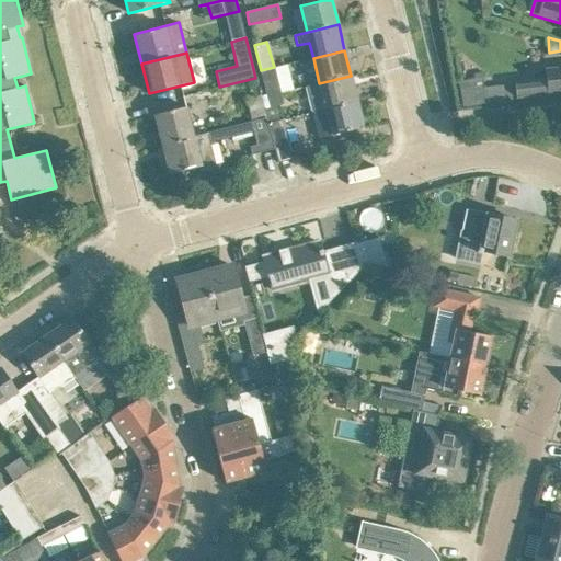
[(281,93),(274,67),(261,70),(267,93),(261,95),(262,98),(281,93)]
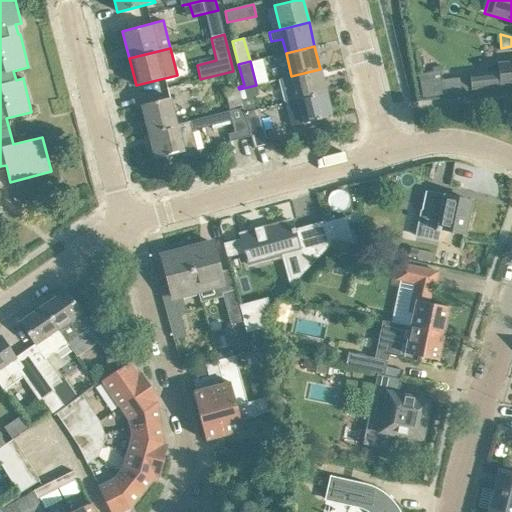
[(511,61),(497,63),(498,72),(470,75),(472,89),(511,84),(511,61)]
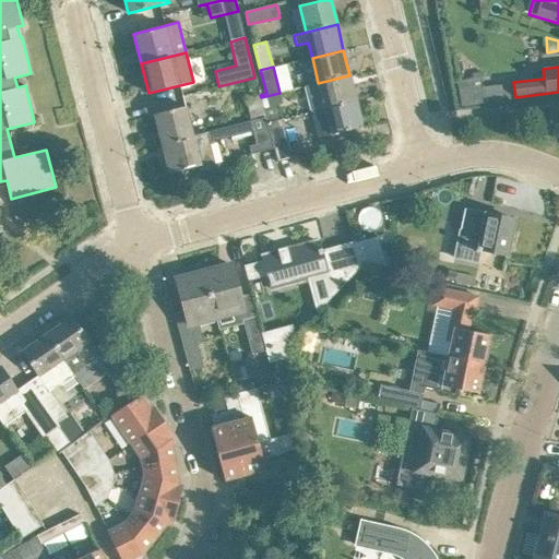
[(306,86),(312,111),(356,100),(349,75),(318,83),(306,86)]
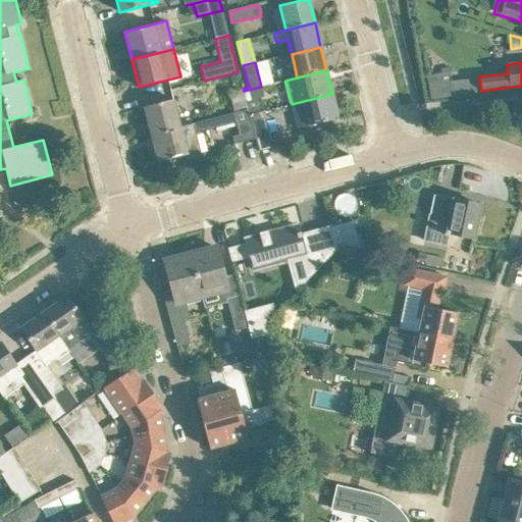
[(430,100),(452,97),(476,95),(475,77),(449,80),(447,71),(425,75),(430,100)]
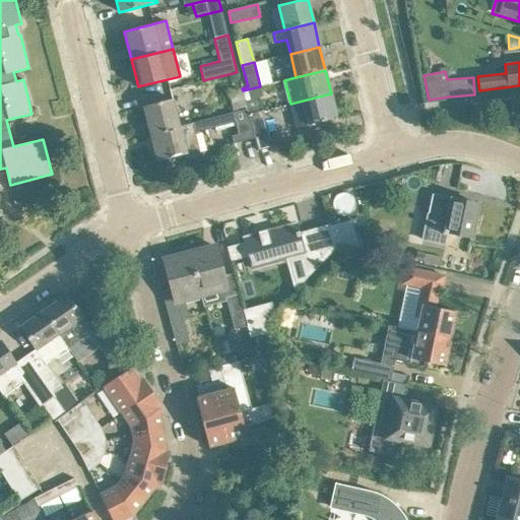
[(263,95),(260,86),(243,90),(247,109),(248,114),(259,112),(256,98),(263,95)]
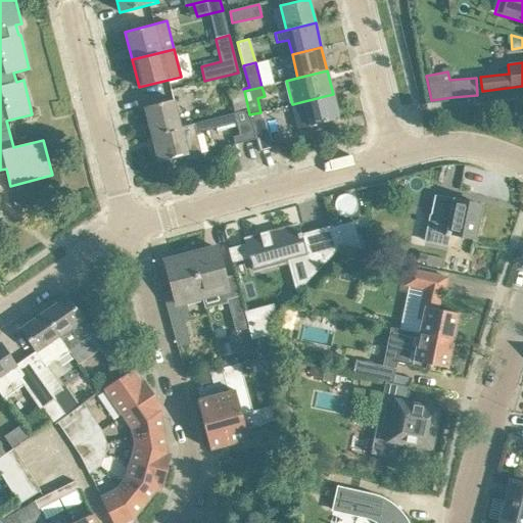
[(248,109),(244,91),(243,89),(230,92),(235,112),(248,109)]
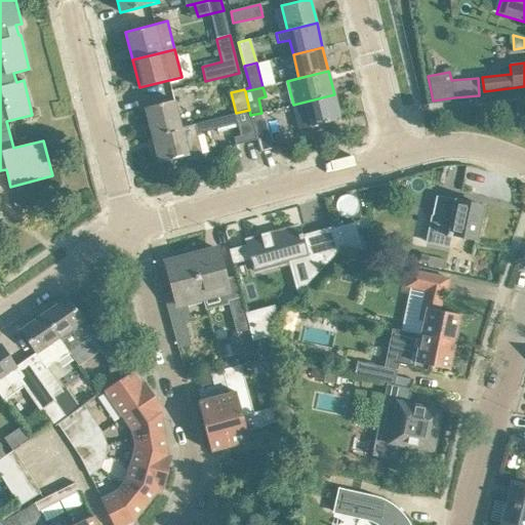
[(340,119),(334,94),(293,105),(298,129),(340,119)]
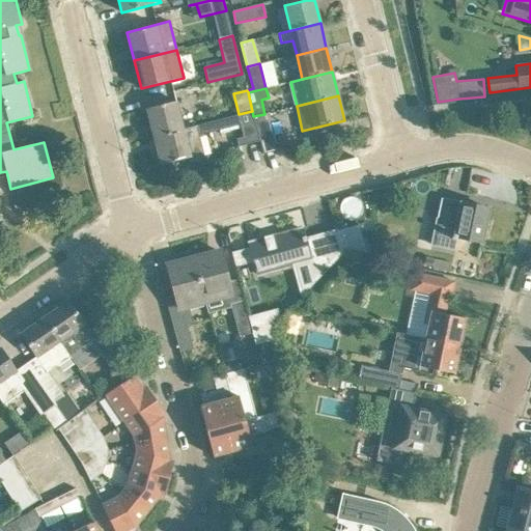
[(184,129),(176,101),(146,109),(154,137),(184,129)]
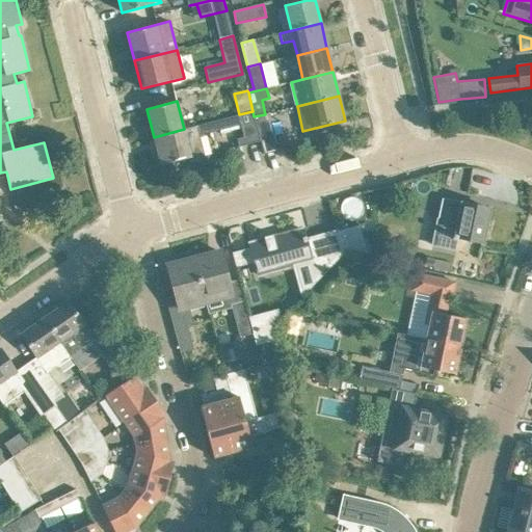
[(260,141),(254,116),(253,111),(184,129),(154,137),(161,165),(188,158),(189,163),(205,158),(198,135),(239,124),(243,137),(237,139),(239,147),(260,141)]
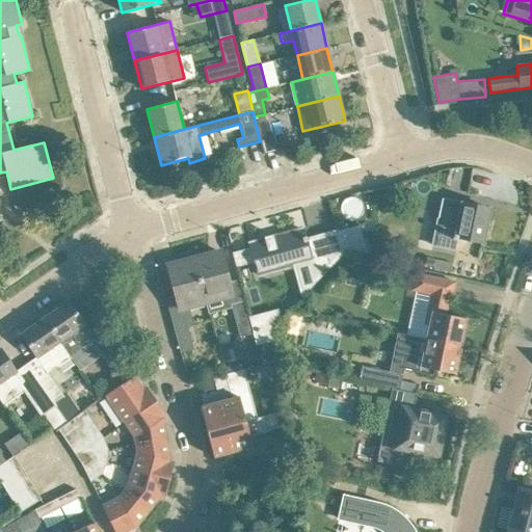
[(265,114),(254,116),(260,141),(264,154),(277,150),(267,113),(265,114)]
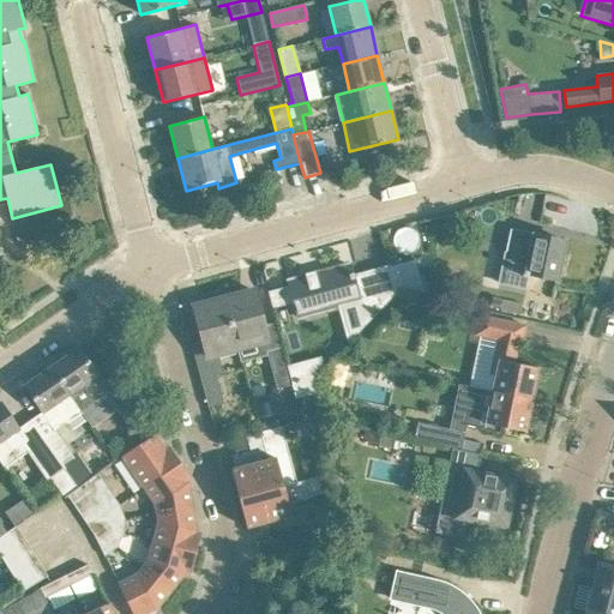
[(510,229),(505,252),(498,282),(523,288),(525,277),(528,277),(528,275),(557,281),(565,241),(510,229)]
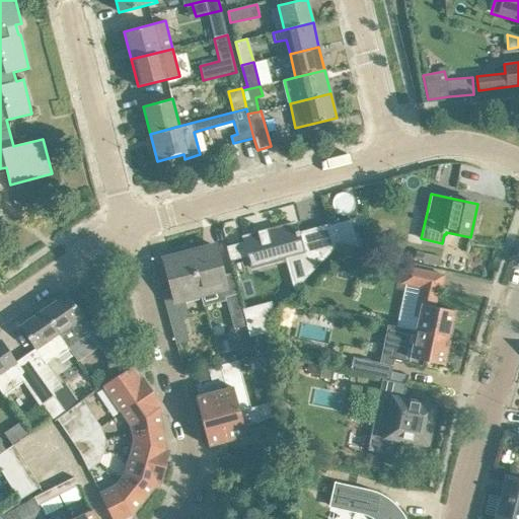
[(351,220),(330,225),(337,247),(358,249),(351,220)]
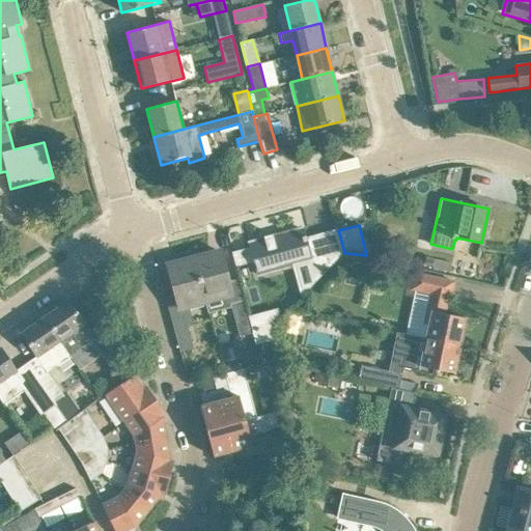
[(249,243),(255,262),(258,275),(325,257),(327,268),(341,252),(344,253),(338,230),(319,235),(322,242),(307,246),(305,241),(306,240),(305,235),(304,236),(301,228),(271,236),(272,239),(266,241),(264,239),(249,243)]
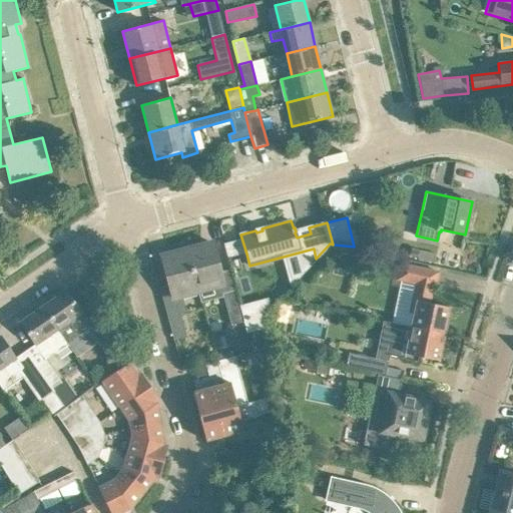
[(240,252),(237,241),(223,244),(227,257),(240,252)]
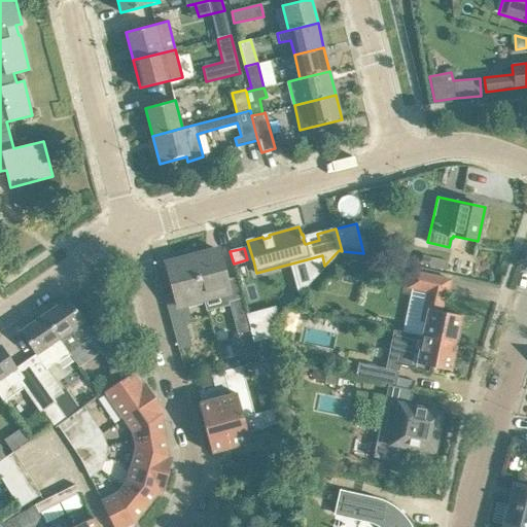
[(217,249),(191,256),(203,300),(229,293),(222,269),(217,249)]
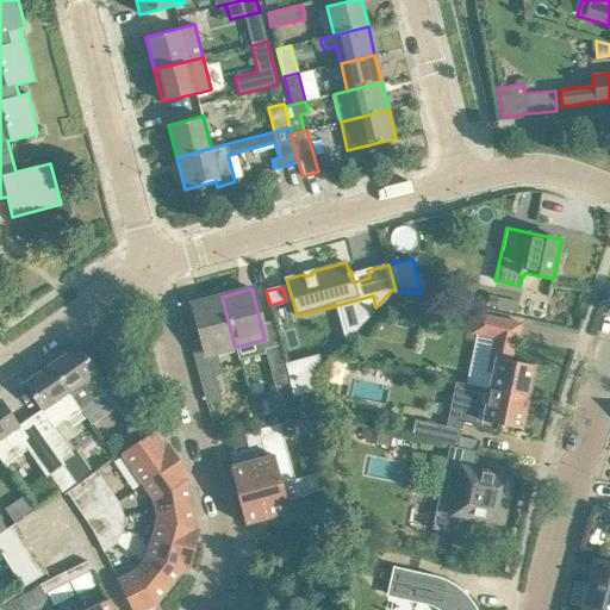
[(235,347),(222,297),(192,304),(205,354),(229,348),(235,347)]
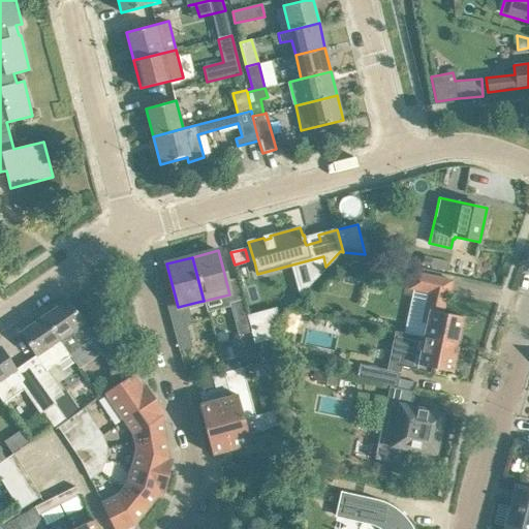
[(422,322),(427,323),(425,337),(458,344),(463,317),(442,313),(446,296),(448,297),(452,280),(412,272),(409,288),(428,292),(422,322)]
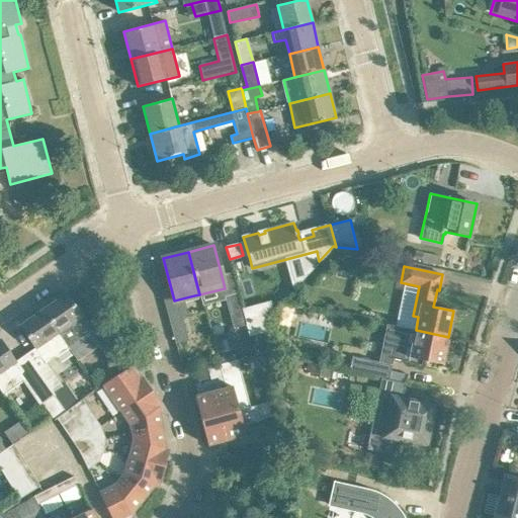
[(245,324),(237,292),(225,295),(233,328),(245,324)]
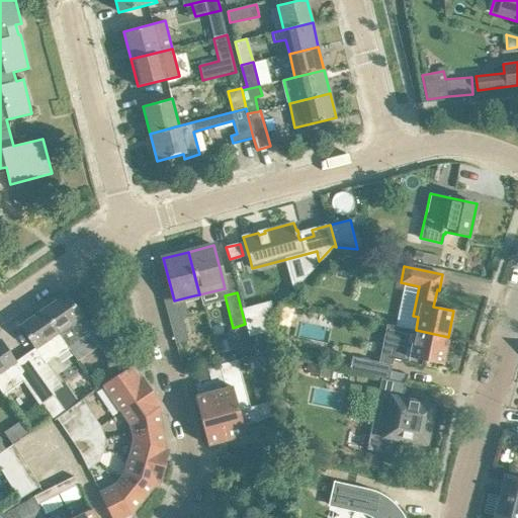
[(91,329),(67,293),(44,310),(58,332),(60,335),(70,349),(71,350),(84,341),(87,346),(95,341),(111,363),(123,355),(101,323),(91,329)]
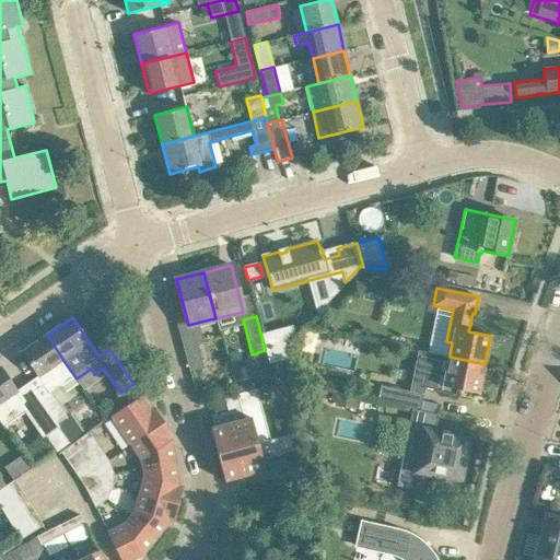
[(292,326),(261,334),(266,350),(269,363),(275,361),(288,358),(287,342),(294,335),(292,326)]
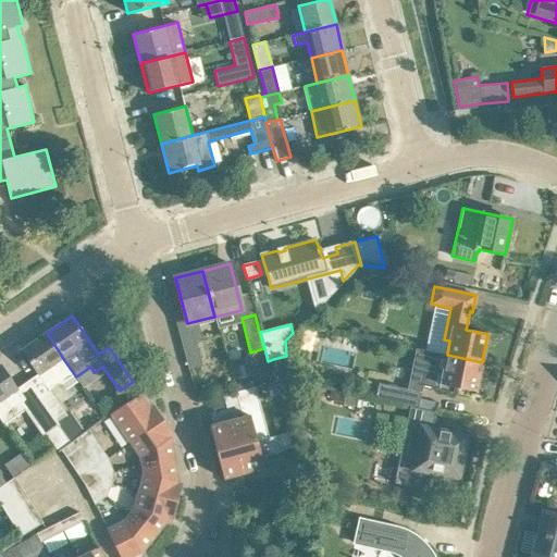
[(193,331),(180,334),(188,370),(202,366),(193,331)]
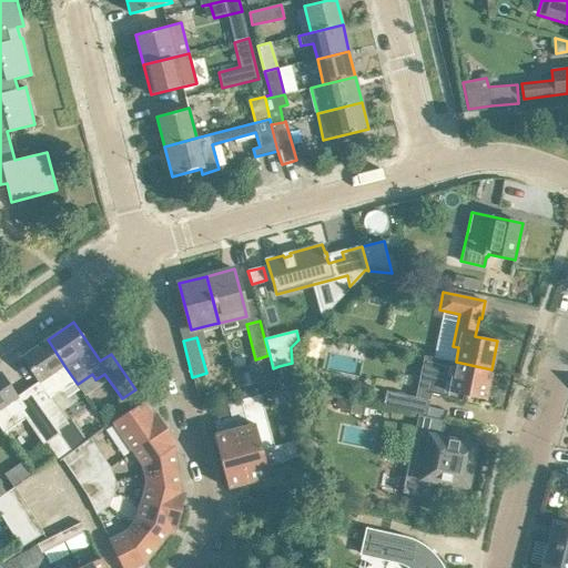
[(63,364),(48,340),(21,357),(34,375),(44,392),(57,384),(60,389),(73,379),(75,383),(77,383),(66,367),(63,364)]
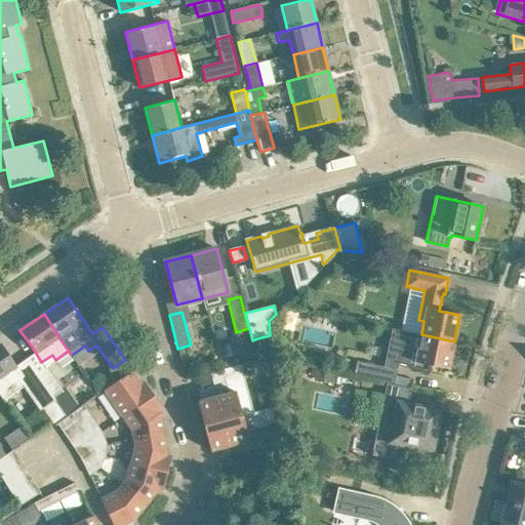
[(448,369),(454,341),(421,334),(403,331),(397,363),(427,370),(428,365),(448,369)]
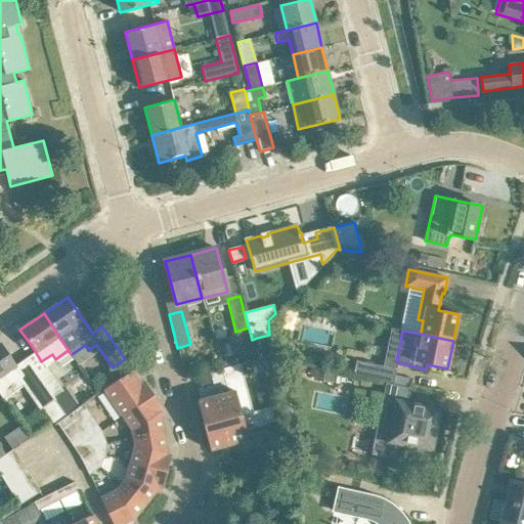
[(260,348),(255,349),(258,359),(270,356),(269,335),(257,338),(260,348)]
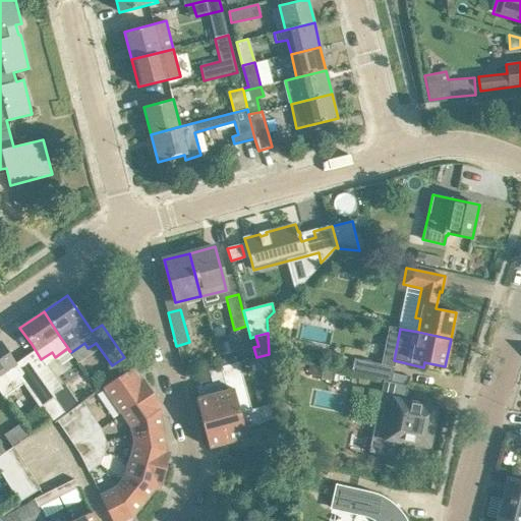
[(14,363),(0,341),(0,393),(2,397),(25,381),(53,419),(63,412),(52,395),(24,356),(14,363)]
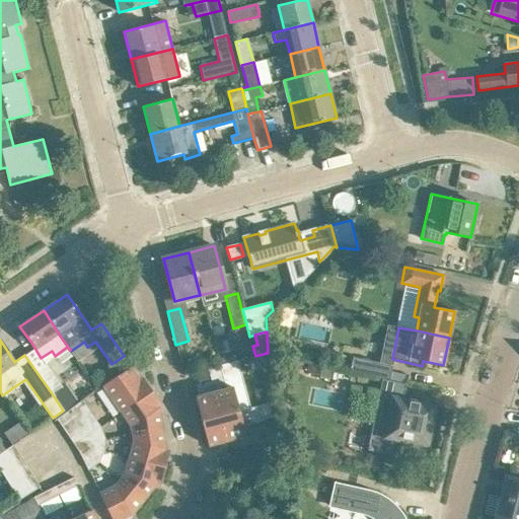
[(353,356),(350,370),(389,378),(392,365),(353,356)]
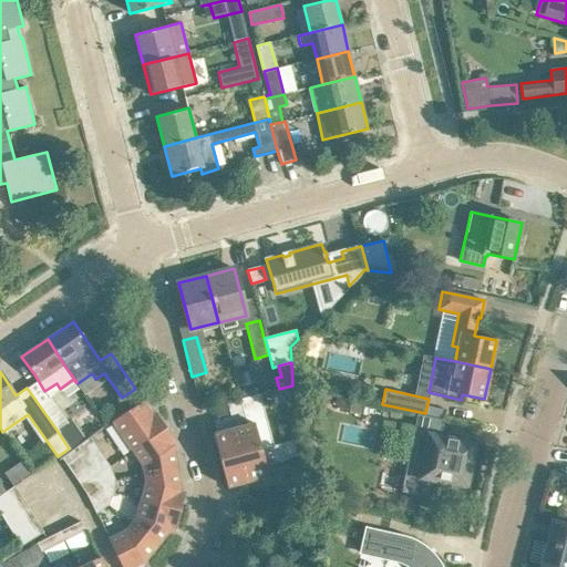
[(247,424),(213,434),(219,461),(220,461),(271,446),(258,395),(240,400),(247,424)]
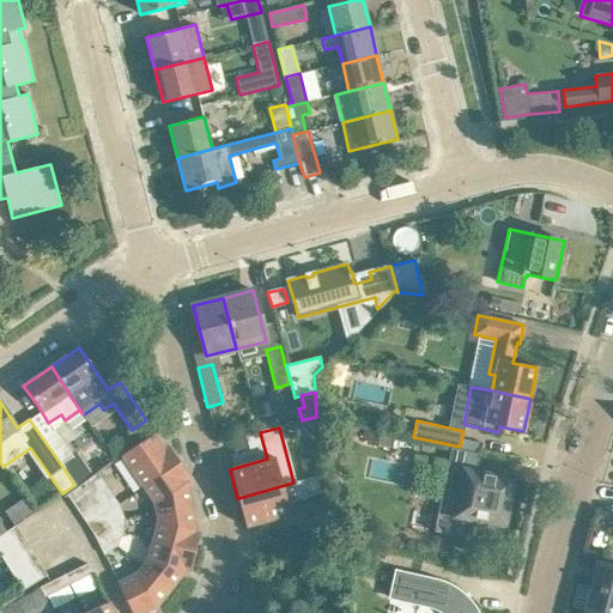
[(165,448),(155,432),(135,447),(122,455),(143,487),(180,462),(168,445),(165,448)]
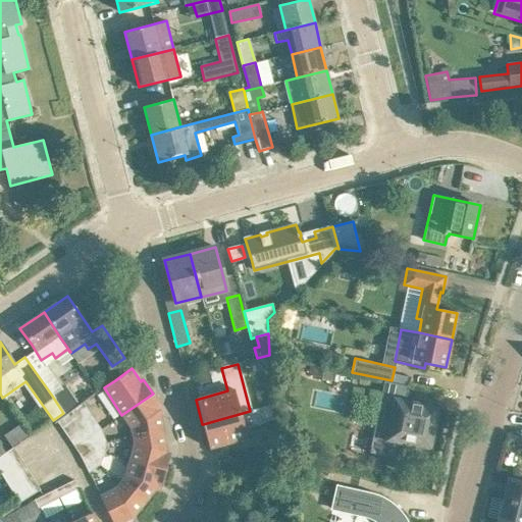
[(212,383),(209,371),(197,374),(200,386),(212,383)]
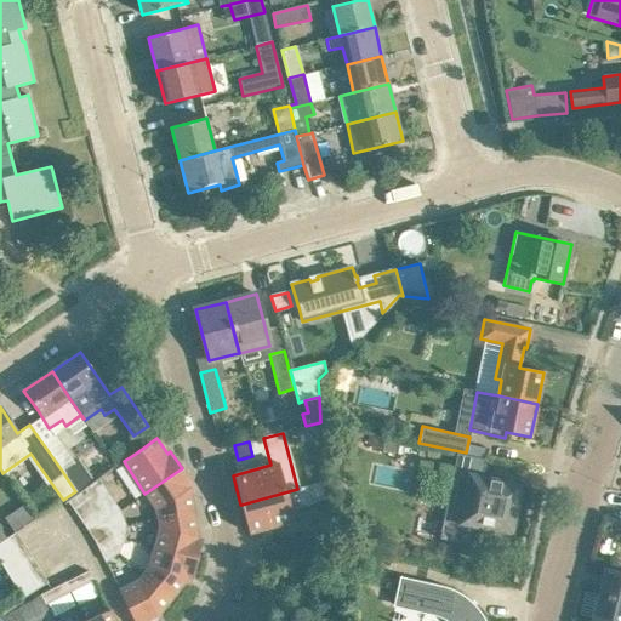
[(485,460),(457,454),(439,539),(468,545),(472,525),(511,534),(520,486),(482,478),(485,460)]
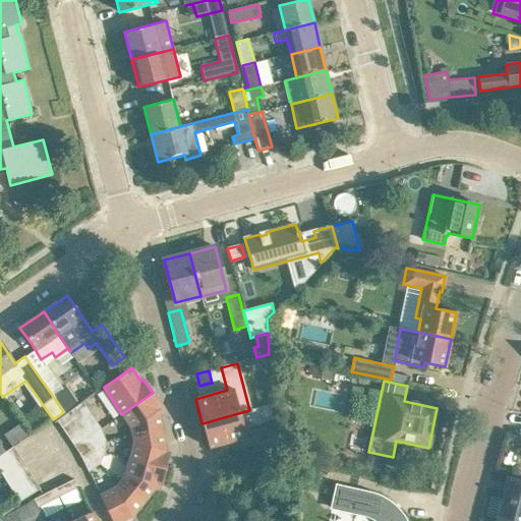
[(66,385),(52,395),(63,412),(78,402),(66,385)]
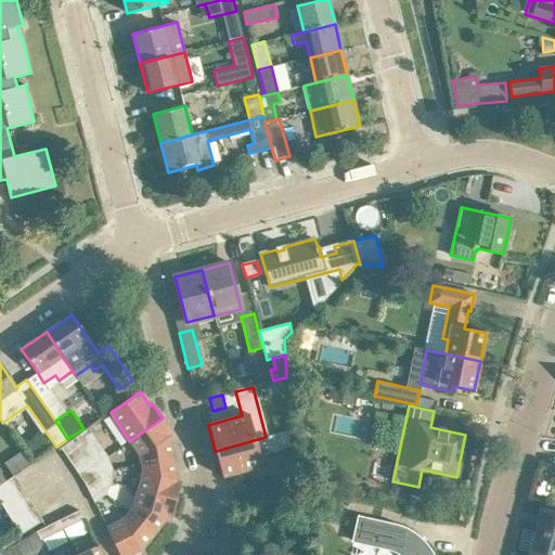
[(163,418),(129,441),(140,456),(141,464),(173,459),(170,436),(172,434),(163,418)]
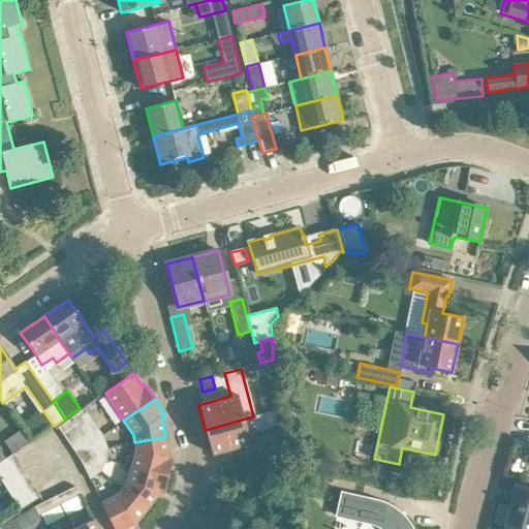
[(65,439),(92,421),(84,408),(58,428),(65,439)]
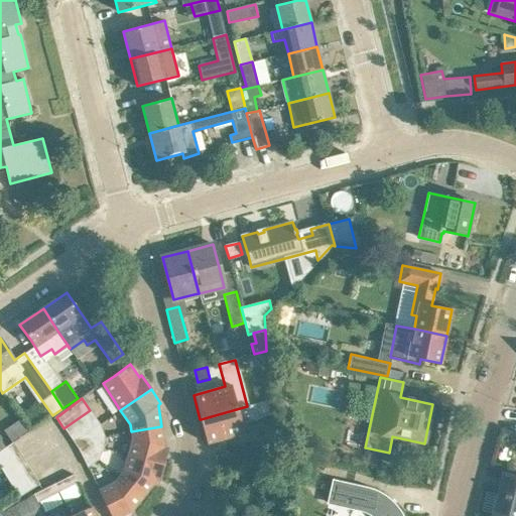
[(268,400),(247,406),(201,419),(207,443),(245,433),(242,422),(269,415),(268,400)]
